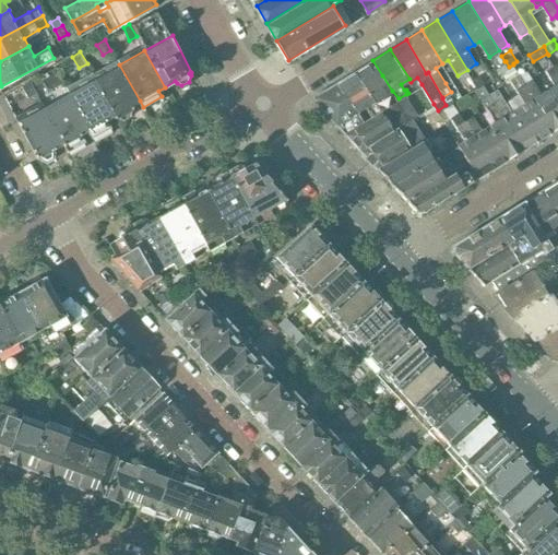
[(372,60),(355,71),(364,85),(376,101),(392,91),(382,75),(372,60)]
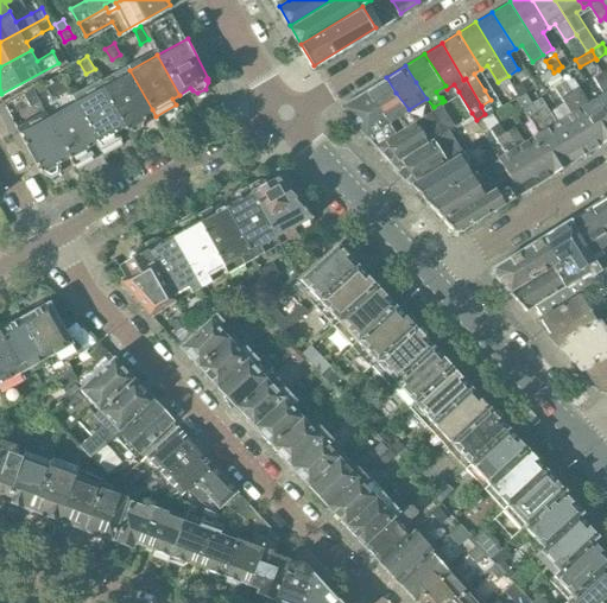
[(549,75),(550,76),(554,73),(550,67),(549,67),(538,74),(542,80),(549,75)]
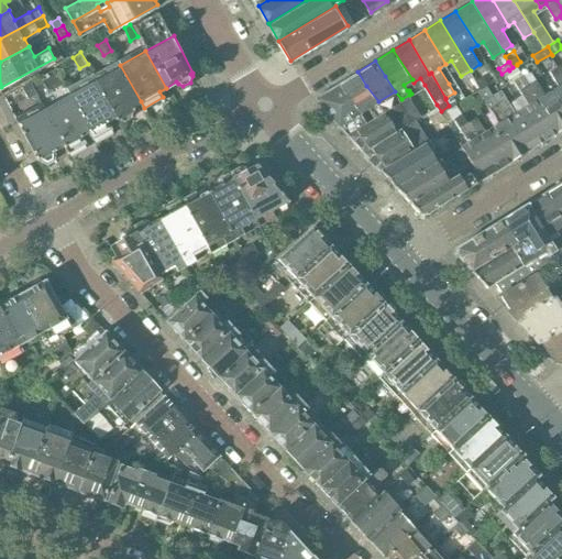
[(561,69),(559,64),(550,69),(559,83),(552,87),(561,103),(561,69)]
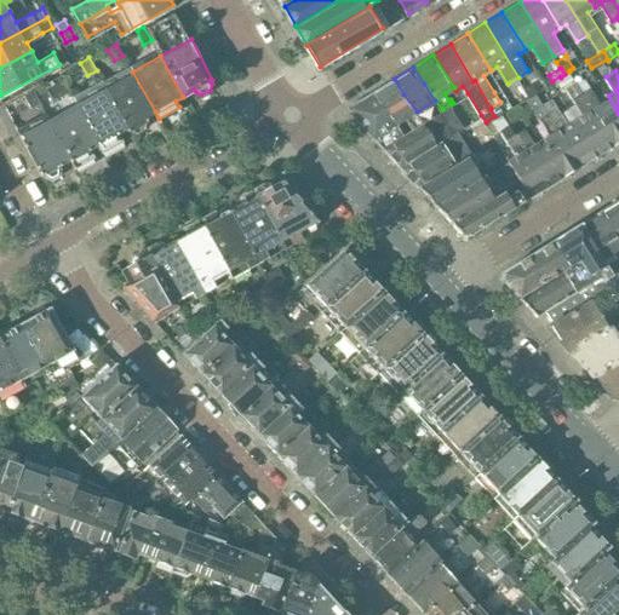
[(132,72),(105,86),(127,126),(130,130),(137,131),(144,126),(149,119),(147,116),(155,111),(132,72)]
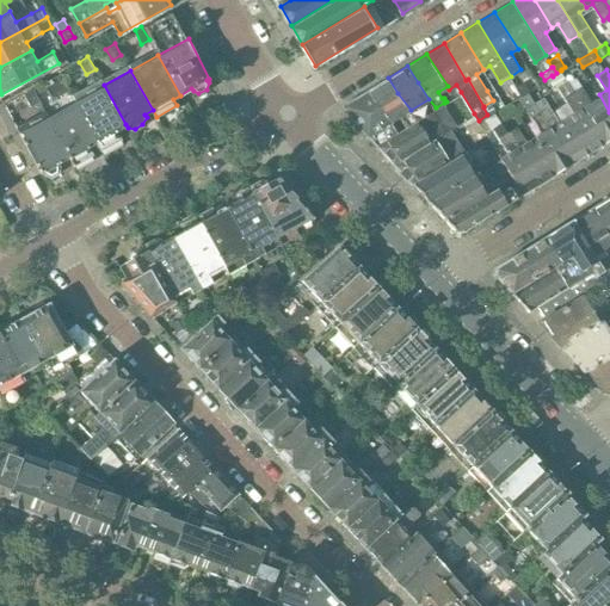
[(605,142),(568,80),(561,70),(556,73),(553,76),(574,110),(566,115),(589,152),(605,142)]
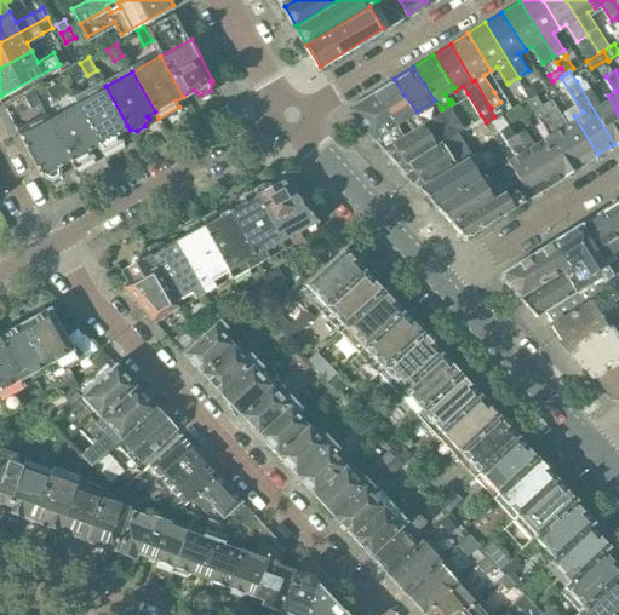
[(62,73),(43,84),(52,101),(72,90),(62,73)]
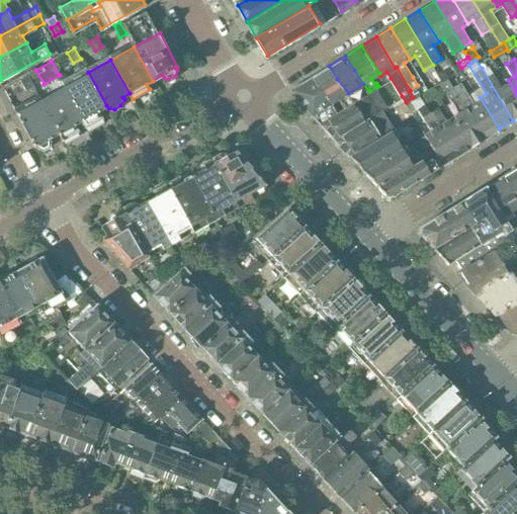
[(484,67),(482,68),(513,120),(516,117),(516,95),(508,80),(502,84),(489,64),(484,67)]
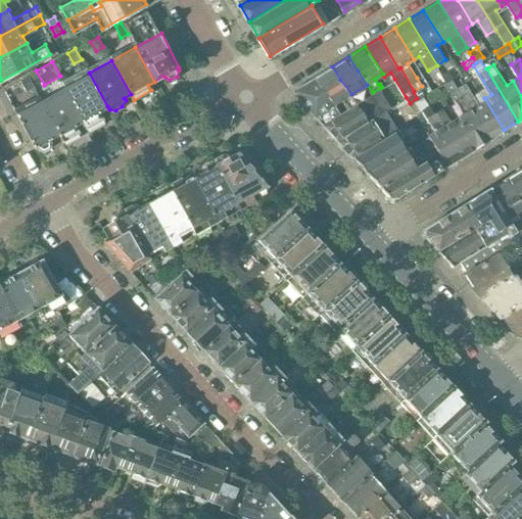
[(332,66),(316,77),(324,90),(335,103),(341,99),(347,107),(358,101),(351,94),(340,80),(332,66)]
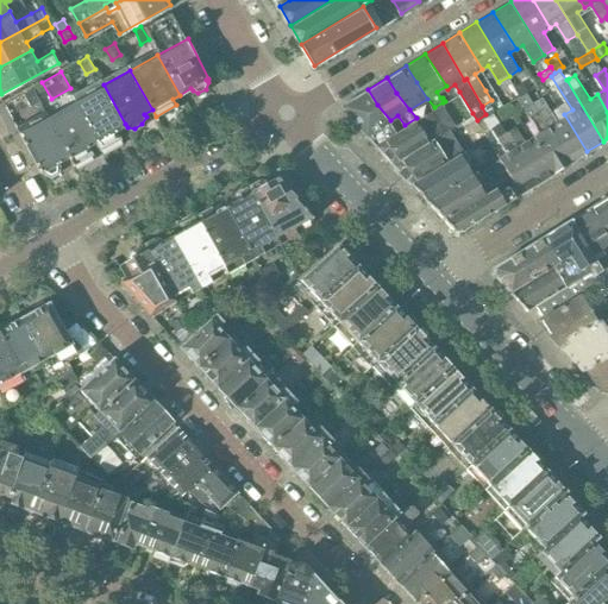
[(528,88),(522,80),(514,85),(520,94),(528,88)]
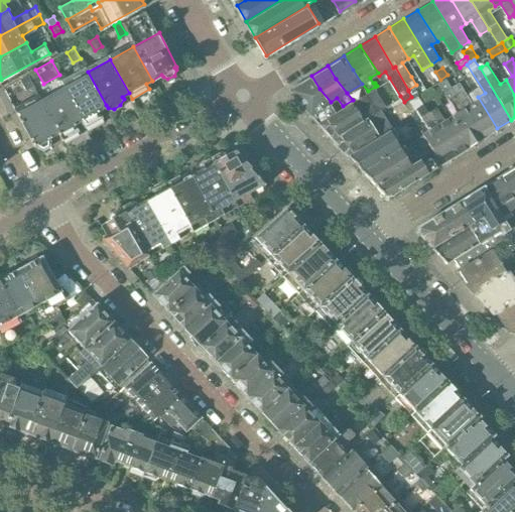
[(88,72),(65,85),(84,118),(87,124),(87,123),(103,115),(99,110),(106,105),(88,72)]
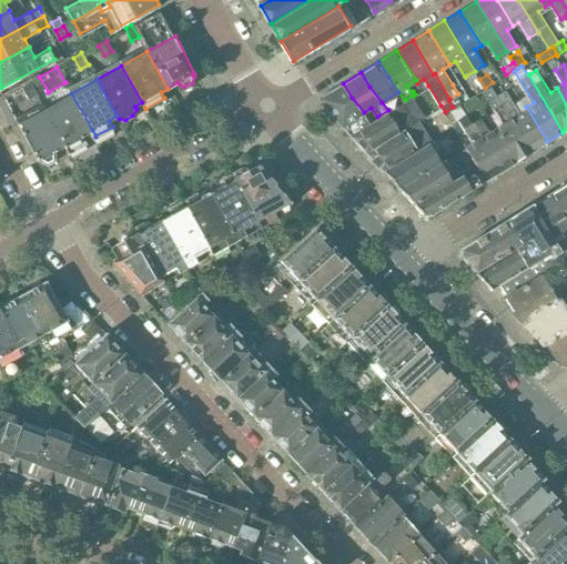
[(469,97),(485,88),(479,79),(464,89),(469,97)]
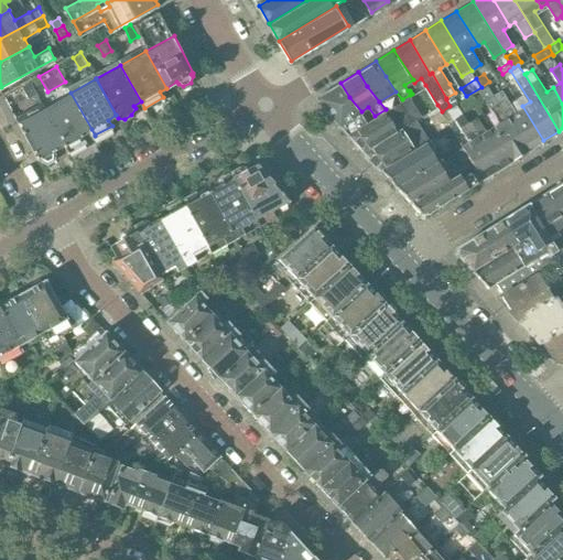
[(31,81),(22,85),(29,98),(38,93),(31,81)]
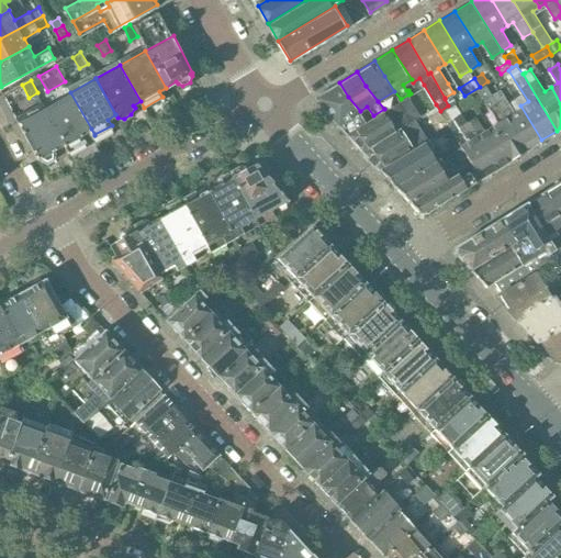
[(360,111),(348,97),(339,82),(321,93),(318,99),(326,110),(346,132),(366,120),(360,111)]
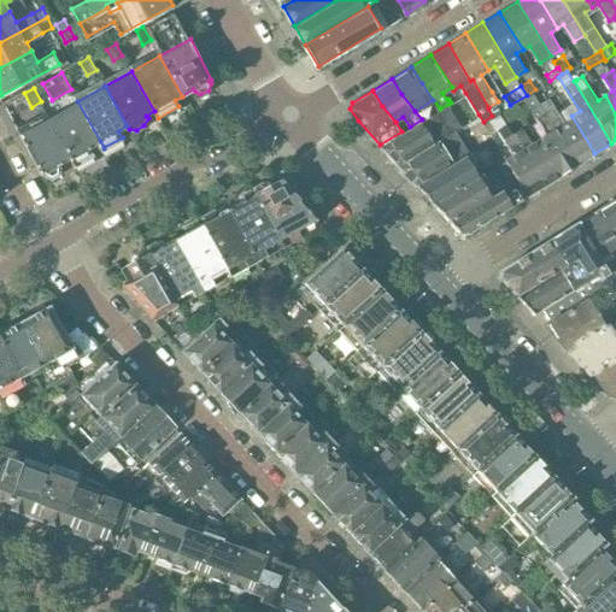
[(534,92),(527,96),(547,131),(539,136),(562,174),(579,163),(540,101),(534,92)]
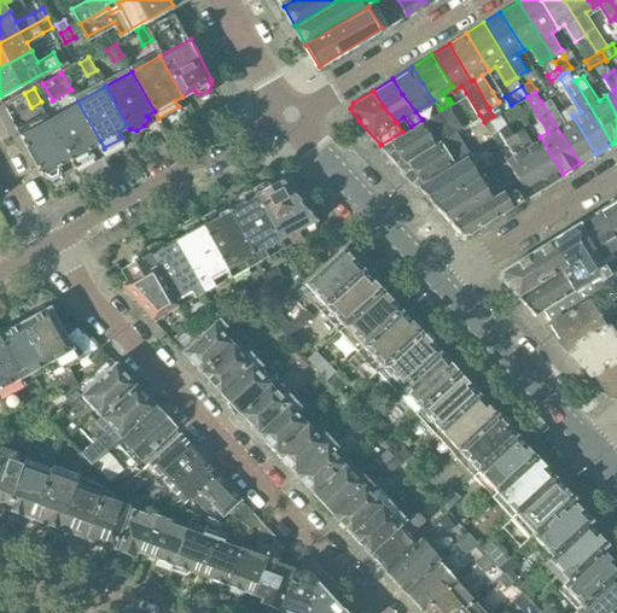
[(580,163),(595,153),(572,116),(565,121),(557,105),(551,97),(541,101),(580,163)]
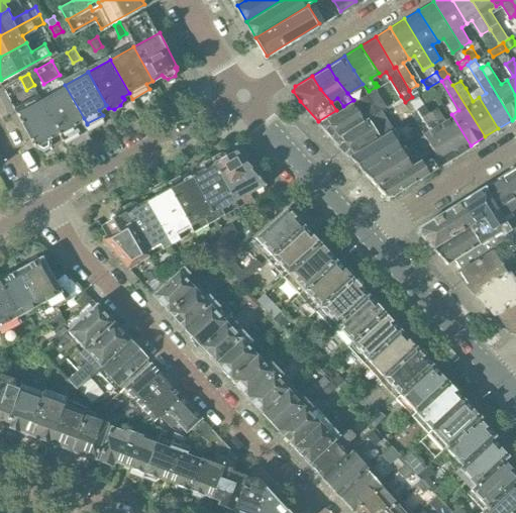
[(65,85),(41,98),(60,131),(63,137),(79,128),(76,123),(84,118),(65,85)]
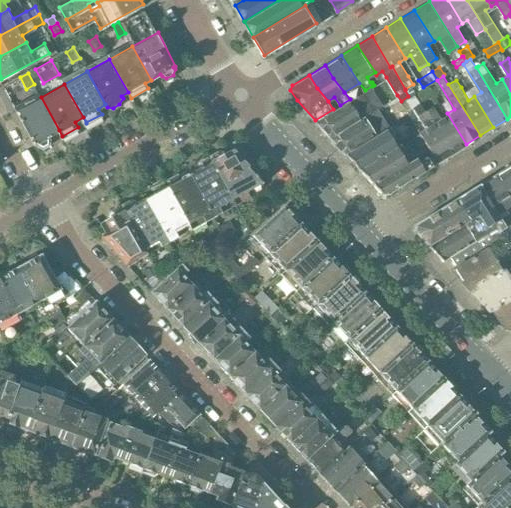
[(422,100),(434,91),(430,84),(417,92),(422,100)]
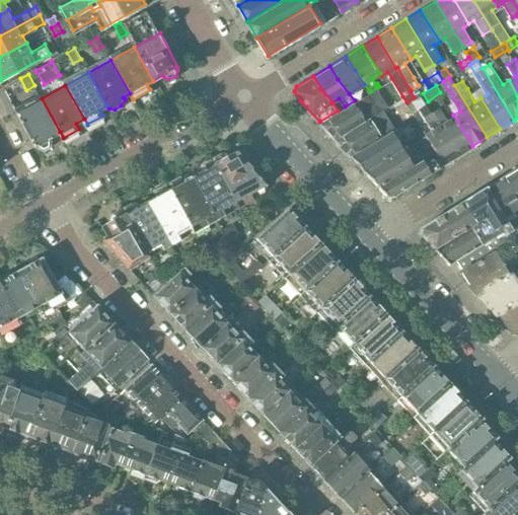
[(338,111),(319,122),(335,138),(384,108),(388,105),(377,87),(370,91),(367,92),(362,96),(355,100),(345,106),(338,111)]
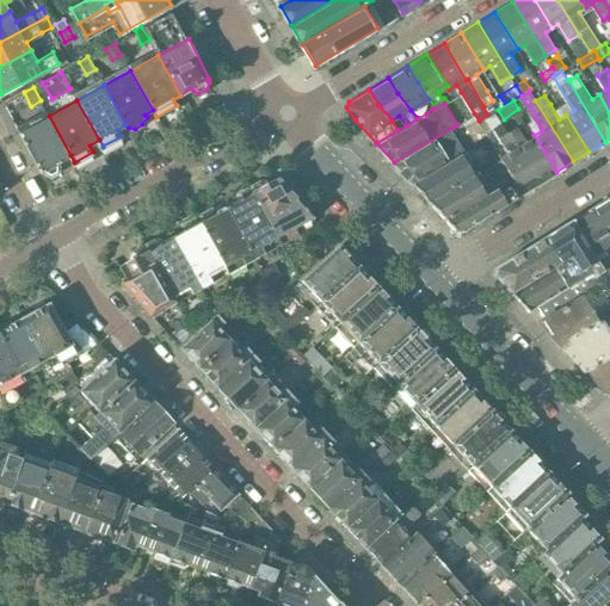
[(509,169),(523,192),(540,181),(509,129),(506,130),(495,111),(485,118),(491,129),(494,127),(509,150),(500,155),(501,156),(492,162),(499,175),(509,169)]
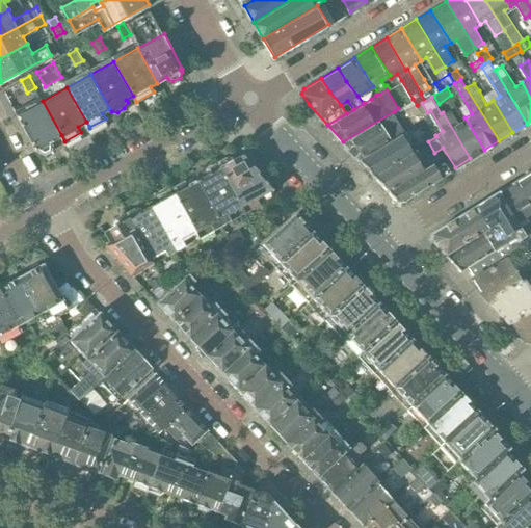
[(43,101),(19,113),(36,149),(40,148),(41,150),(46,152),(53,148),(53,141),(52,140),(61,135),(43,101)]
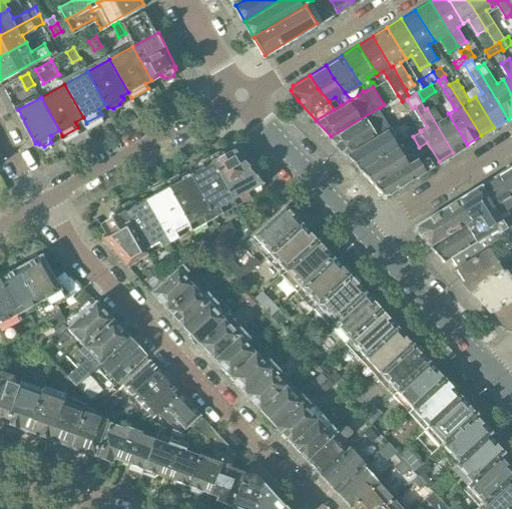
[(453,152),(467,144),(448,113),(442,117),(434,104),(427,108),(453,152)]
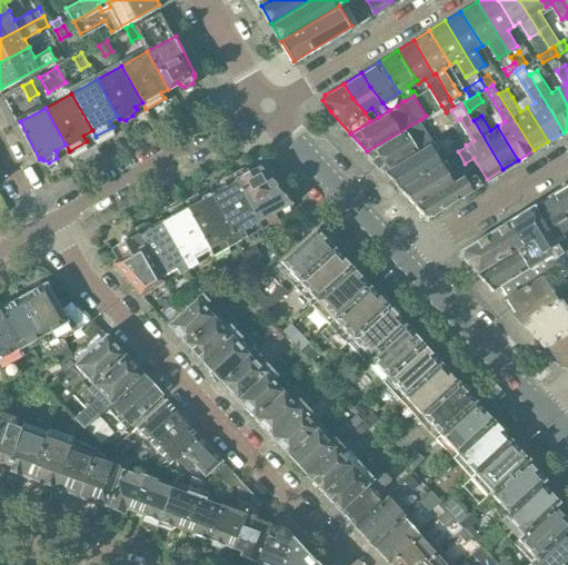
[(421,119),(367,151),(384,170),(434,140),(421,119)]
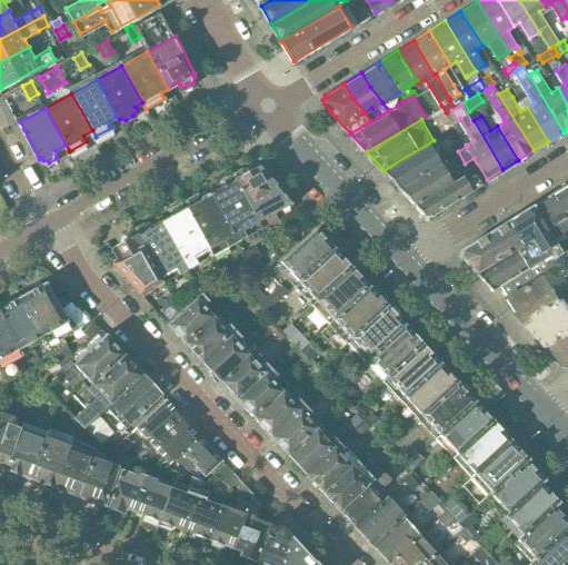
[(384,170),(399,187),(441,161),(436,150),(439,148),(434,140),(384,170)]
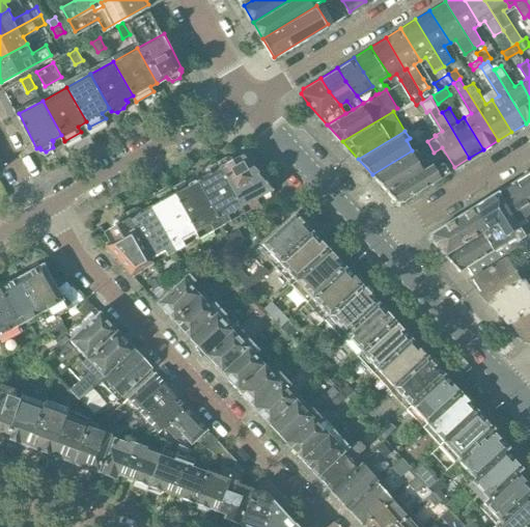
[(372,174),(386,189),(422,168),(417,159),(420,157),(416,148),(412,150),(372,174)]
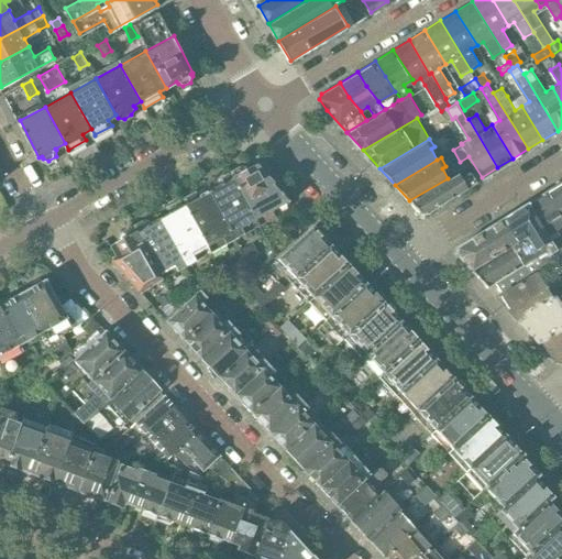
[(290,199),(256,163),(249,167),(246,165),(242,164),(230,171),(260,223),(276,215),(273,209),(290,199)]
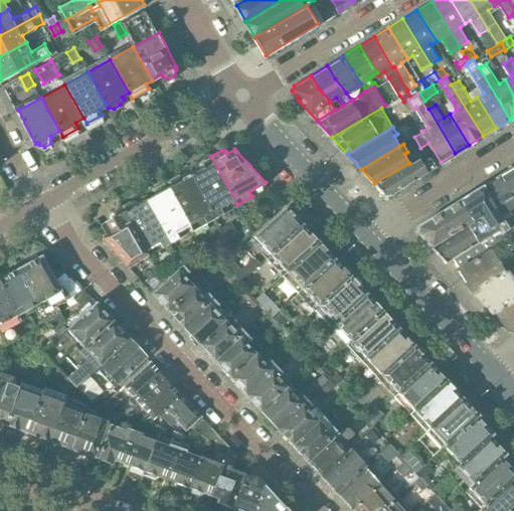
[(216,217),(237,204),(210,156),(201,161),(199,166),(200,168),(191,173),(216,217)]
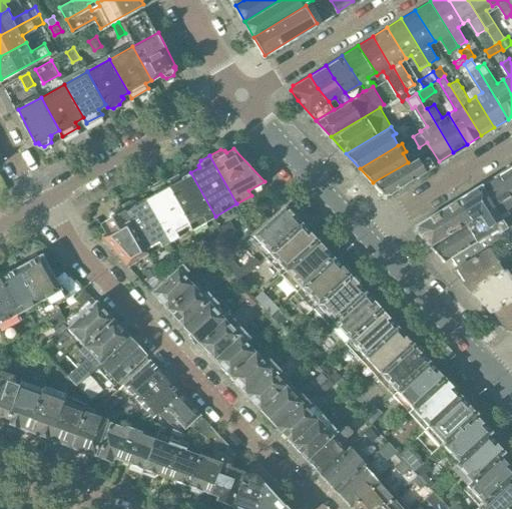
[(418,156),(408,162),(373,182),(382,191),(388,192),(437,163),(432,155),(421,161),(418,156)]
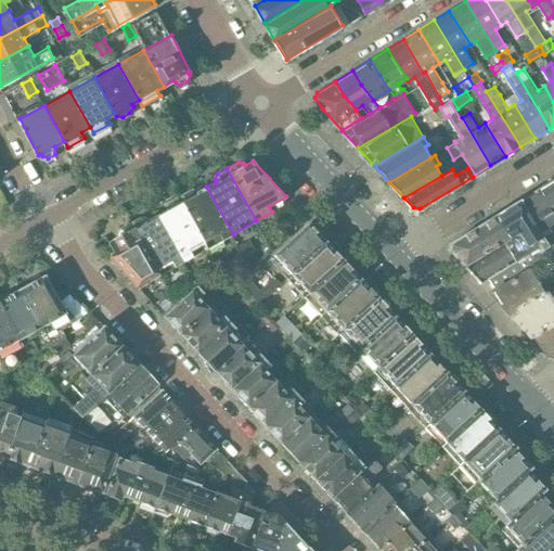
[(553,178),(538,187),(553,213),(553,178)]
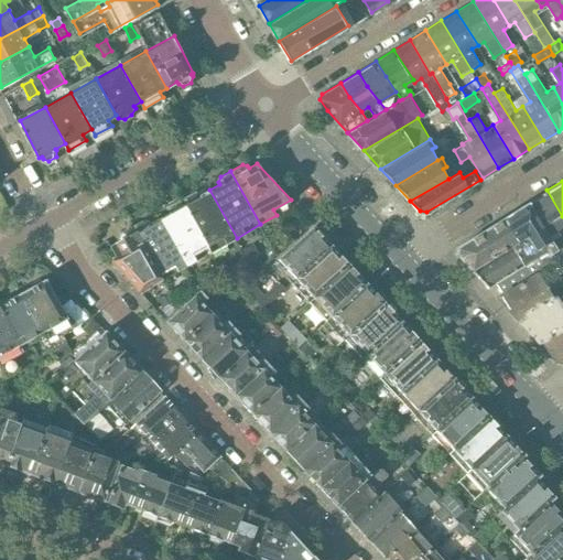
[(187,202),(185,203),(213,251),(237,238),(209,190),(199,195),(187,202)]
